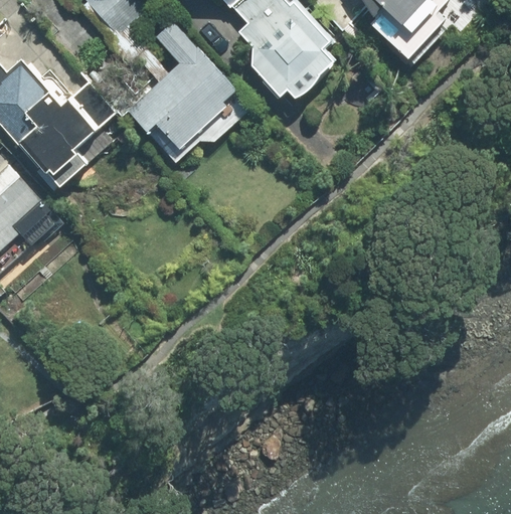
[(116,37),(154,1),(153,0),(83,0),(81,2),(116,37)]
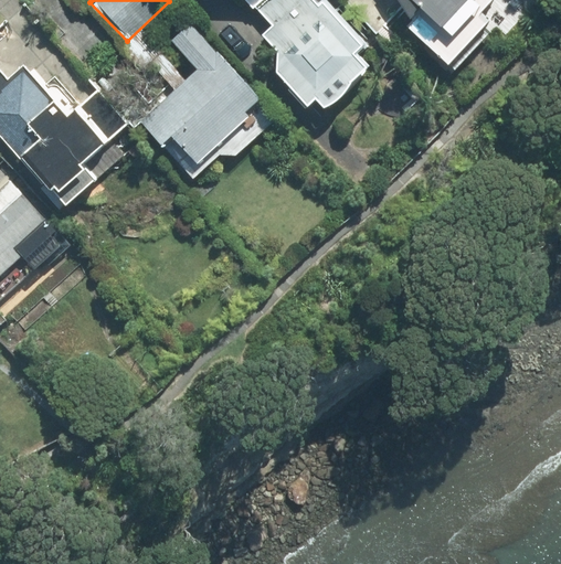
[(277,74),(307,107),(316,99),(324,108),(367,68),(359,60),(367,52),(319,0),(246,0),(272,27),(260,38),(286,66),(277,74)]
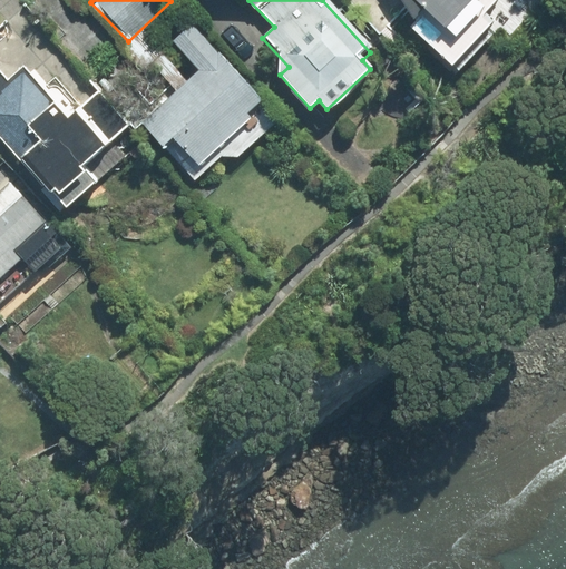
[(419,0),(451,29),(477,0),(419,0)]
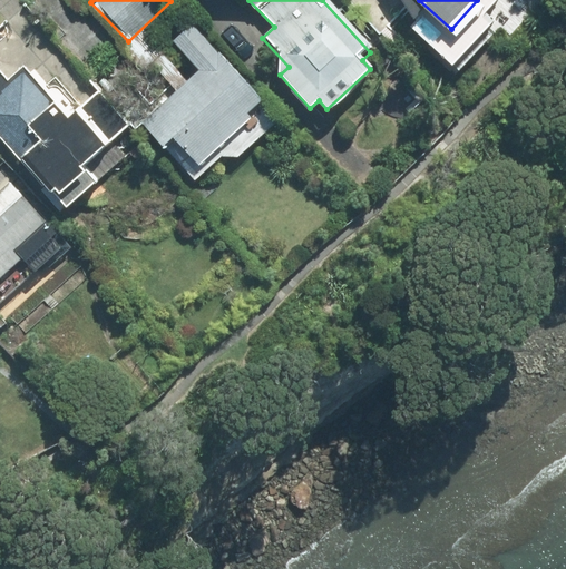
[(143,124),(165,147),(174,139),(198,166),(266,104),(191,22),(172,39),(201,70),(143,124)]
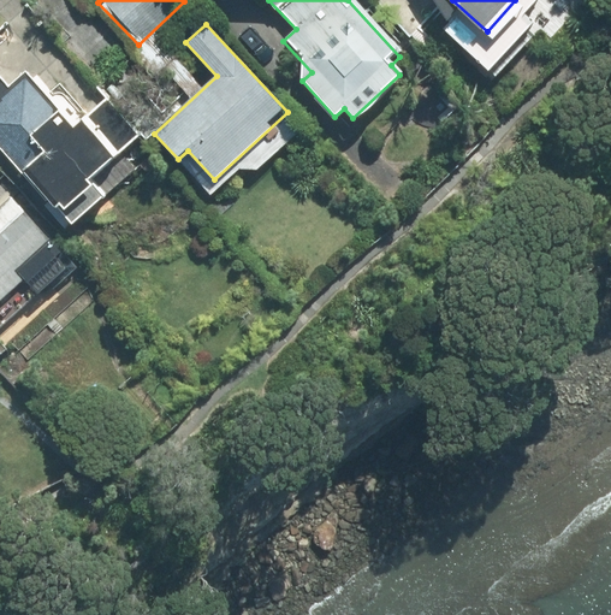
[(0,143),(73,223),(147,155),(104,107),(77,132),(22,74),(6,88),(0,81),(0,143)]
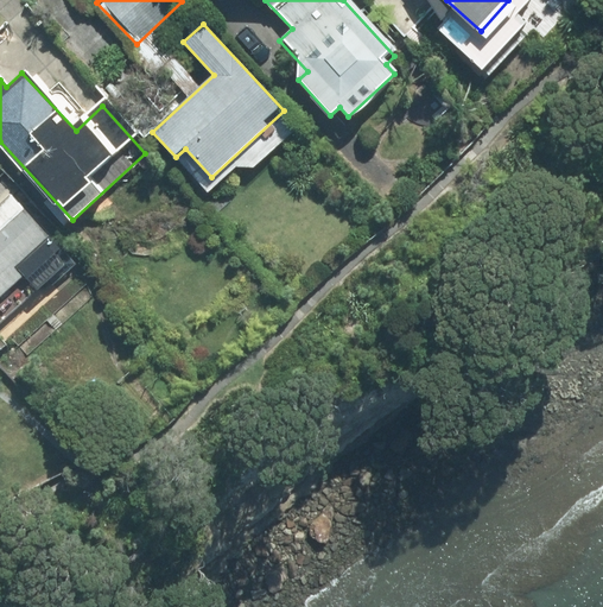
[(0,303),(27,278),(17,266),(49,236),(12,196),(0,207),(0,303)]
